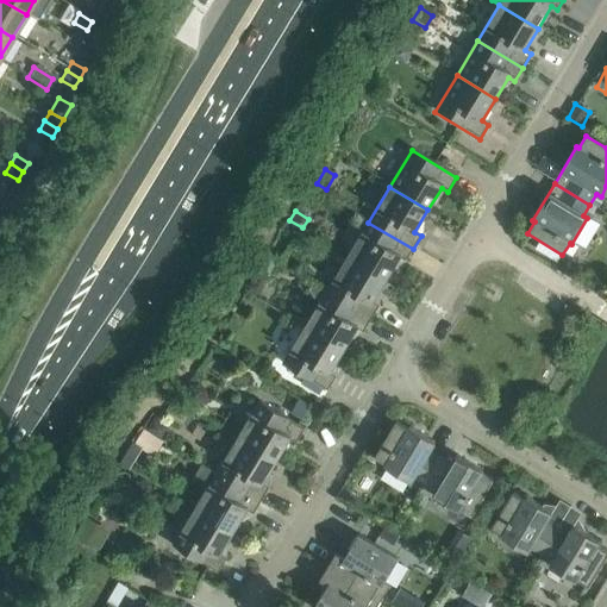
[(399,258),(405,263),(413,249),(368,223),(346,257),(385,281),(399,258)]
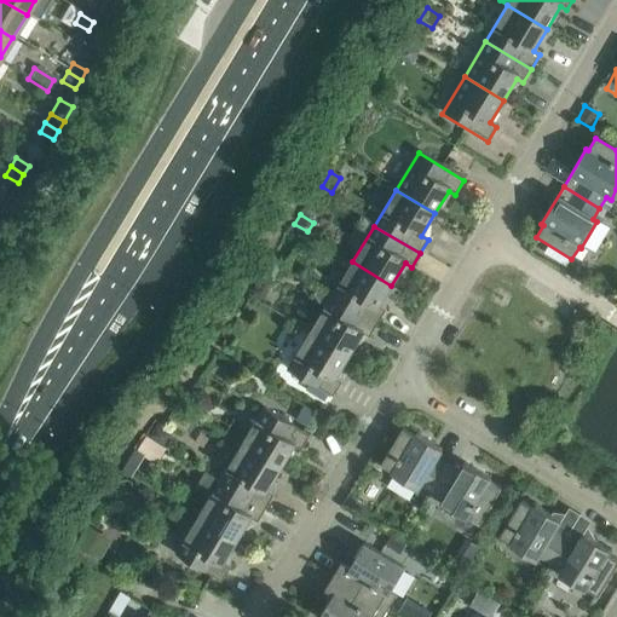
[(267,260),(261,272),(274,280),(281,267),(267,260)]
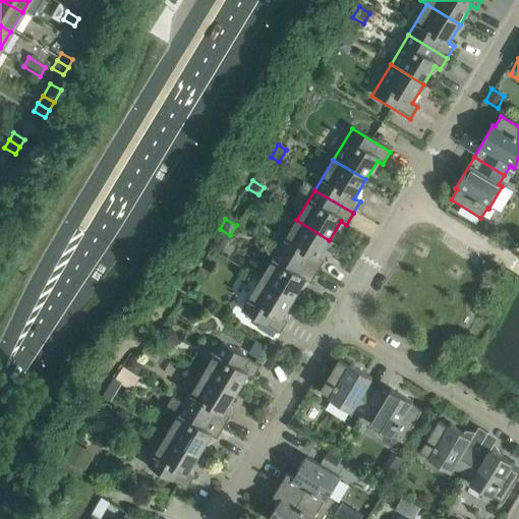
[(324,263),(318,258),(329,240),(296,220),(278,250),(316,274),(324,263)]
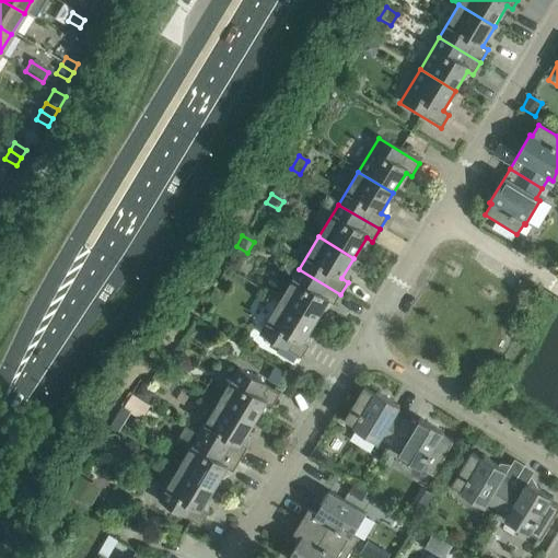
[(532,247),(522,242),(515,253),(526,258),(532,247)]
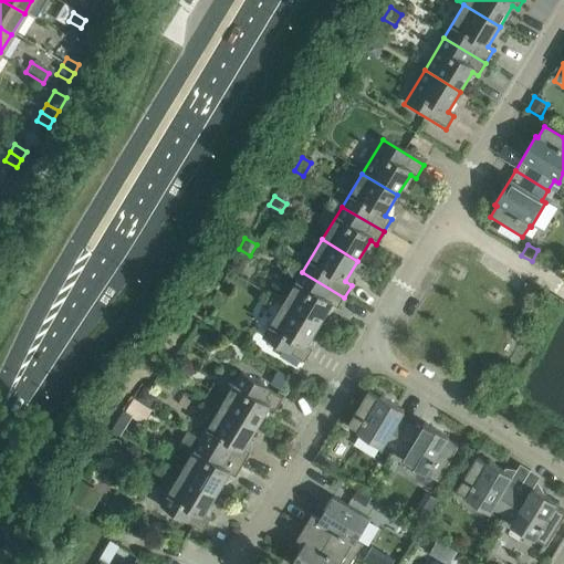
[(331,306),(336,310),(344,298),(302,272),(282,305),(317,327),(331,306)]
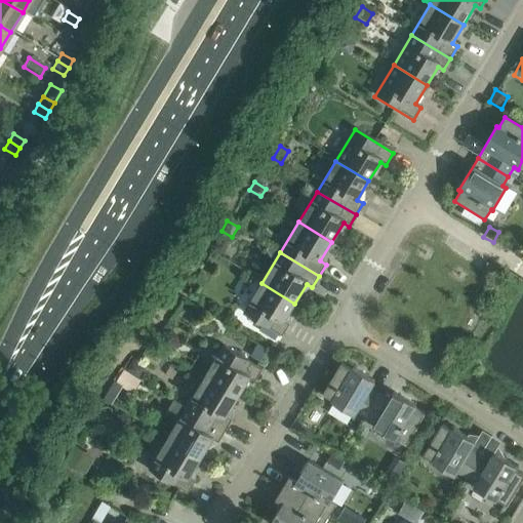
[(278,335),(281,337),(289,325),(283,322),(294,304),(262,283),(242,315),(262,326),(278,335)]
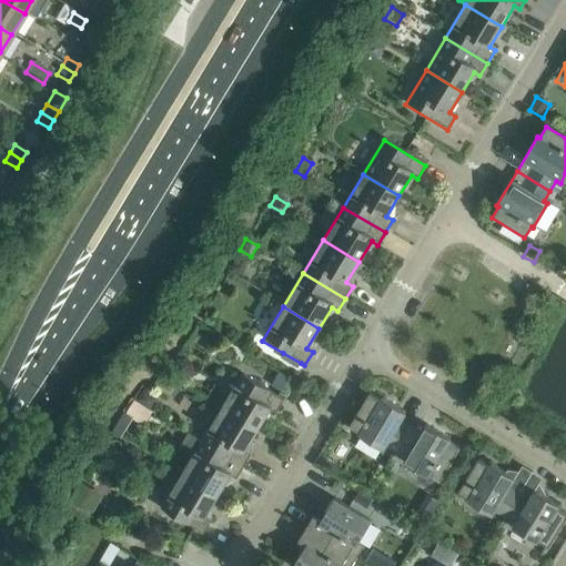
[(283,353),(279,360),(296,371),(301,363),(283,353)]
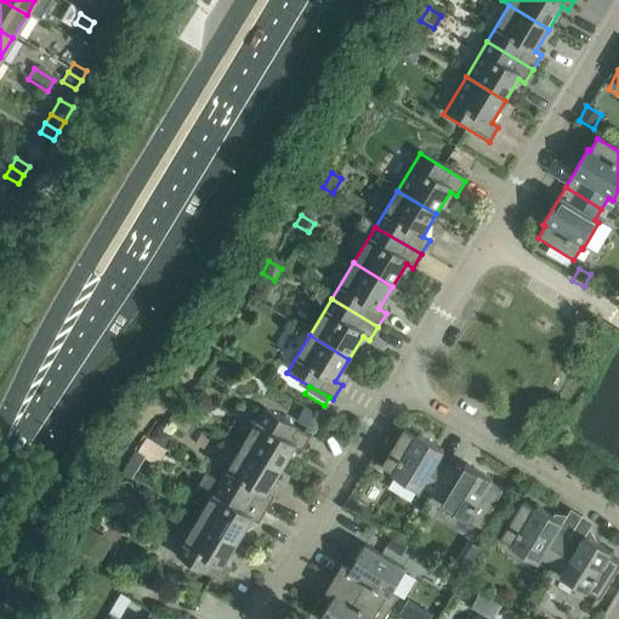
[(305,431),(313,415),(302,408),(293,424),(305,431)]
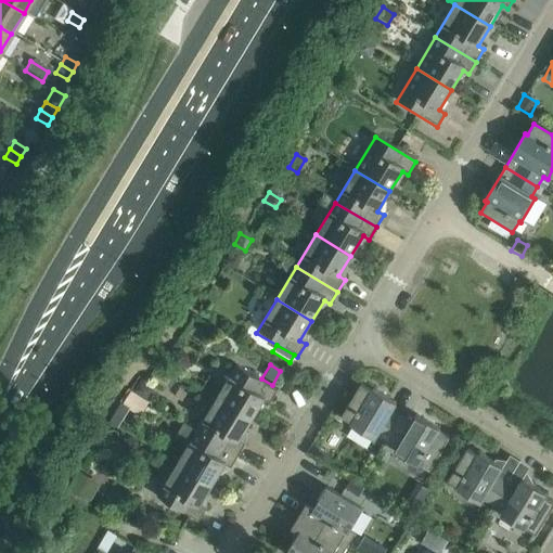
[(277,391),(235,368),(215,400),(251,422),(262,401),(269,406),(277,391)]
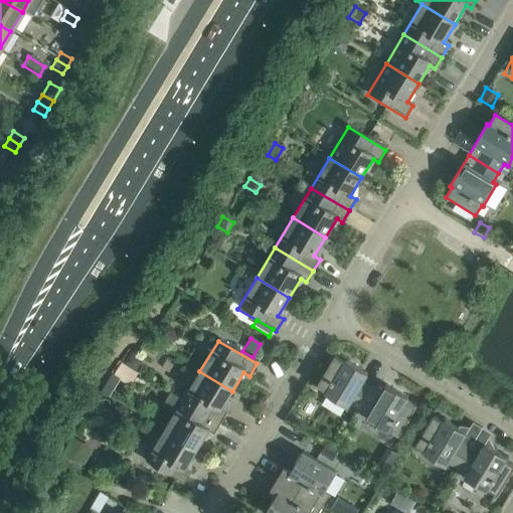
[(129,355),(123,365),(135,372),(141,362),(129,355)]
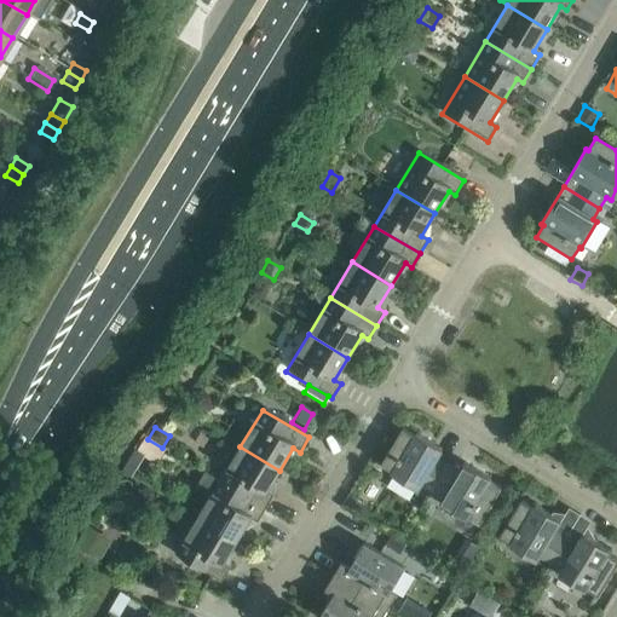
[(416,491),(420,486),(431,494),(447,468),(434,461),(440,451),(415,436),(414,438),(402,431),(380,466),(392,473),(391,476),(416,491)]
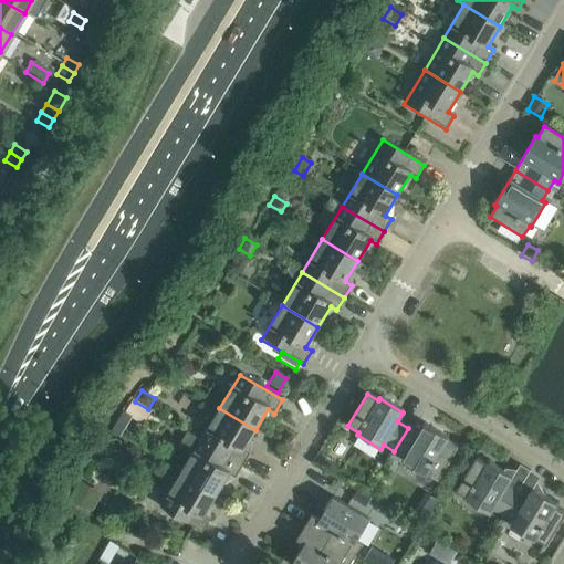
[(148,411),(133,403),(125,416),(141,425),(148,411)]
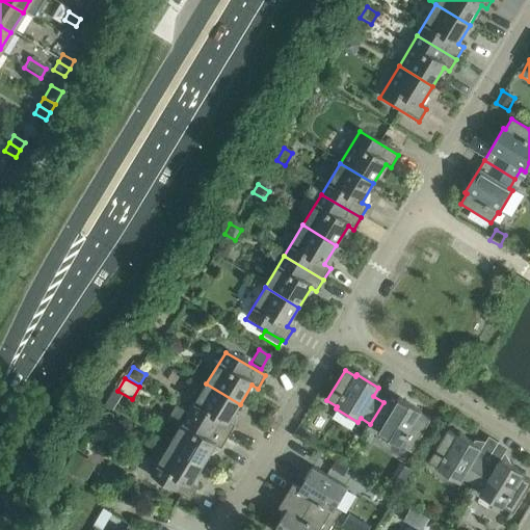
[(234,427),(229,423),(240,404),(206,383),(187,415),(227,439),(234,427)]
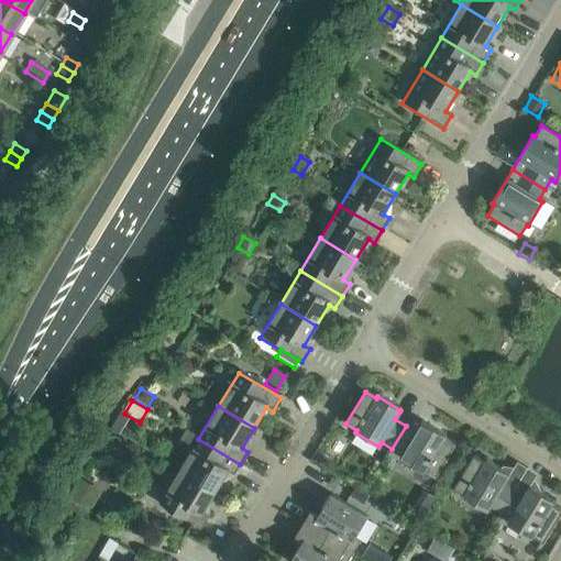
[(422,473),(424,472),(435,479),(454,446),(443,439),(444,437),(421,422),(416,431),(406,426),(392,449),(402,454),(399,459),(422,473)]
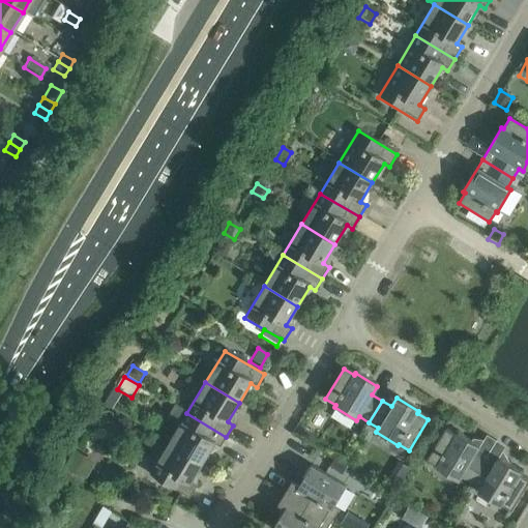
[(175,406),(168,418),(179,426),(168,444),(202,465),(213,446),(218,449),(226,437),(186,413),(175,406)]
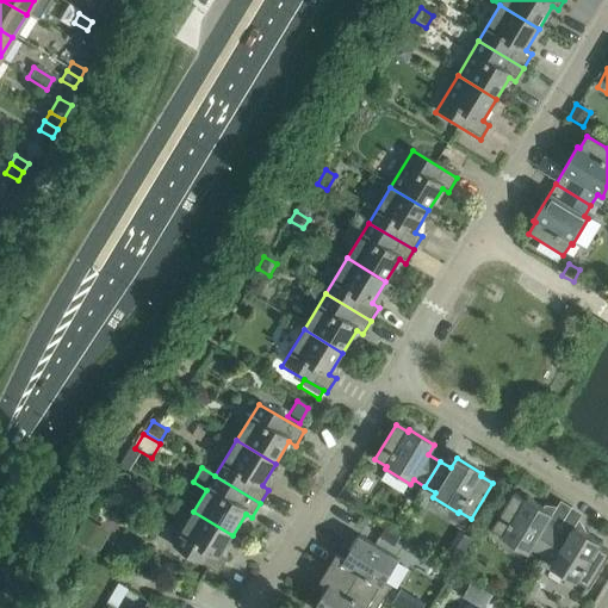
[(343,490),(339,500),(352,508),(358,498),(343,490)]
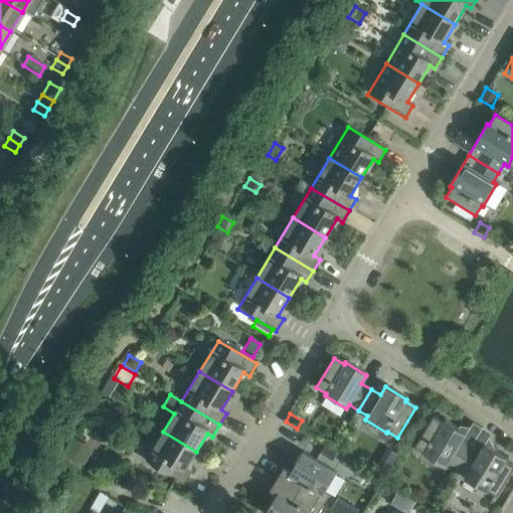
[(425,413),(413,433),(420,437),(433,417),(425,413)]
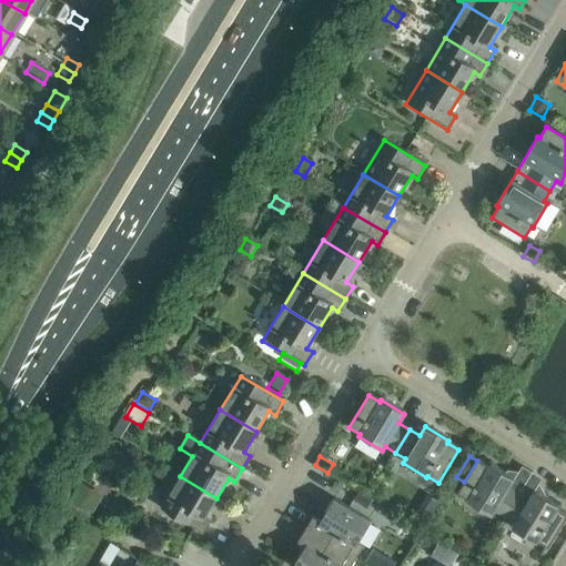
[(464,482),(457,493),(468,499),(467,502),(491,516),(494,513),(504,518),(518,495),(507,488),(513,479),(489,465),(488,467),(477,461),(464,482)]
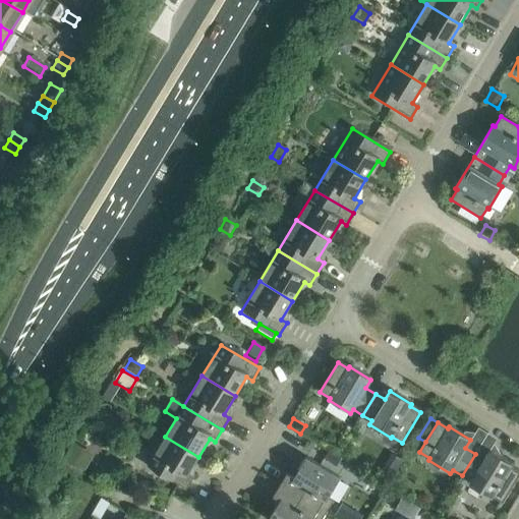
[(147,467),(185,491),(192,478),(187,475),(198,457),(165,437),(147,467)]
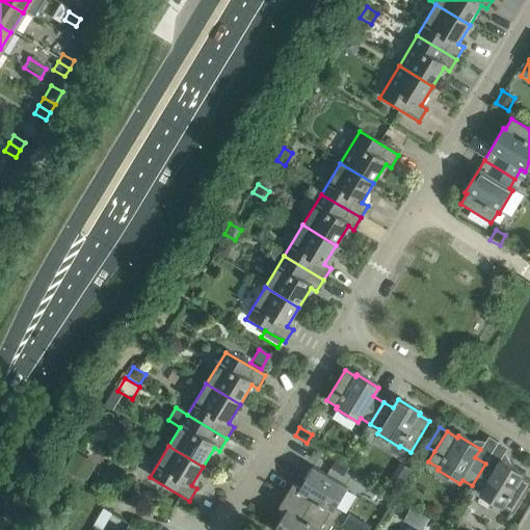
[(91,465),(75,455),(63,475),(80,484),(91,465)]
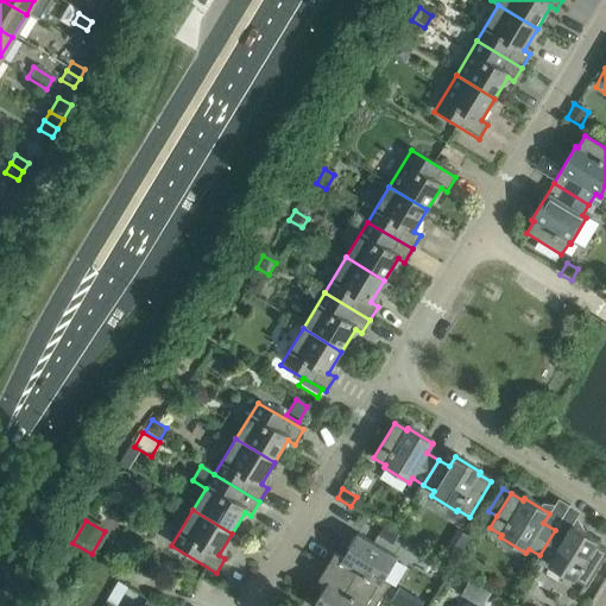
[(550,562),(548,567),(573,582),(574,580),(586,587),(605,554),(605,550),(595,544),(597,542),(572,526),(566,537),(555,530),(540,555),(550,562)]
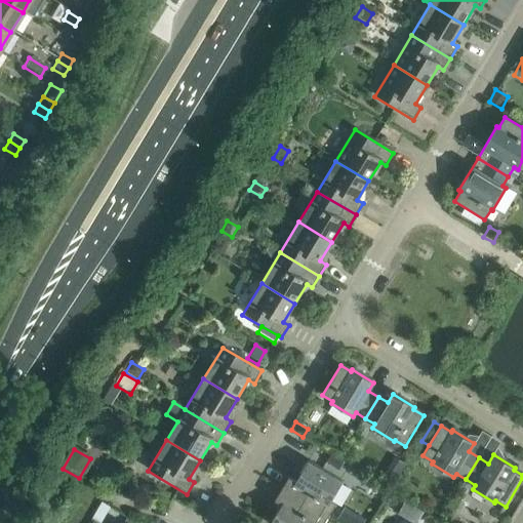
[(330,455),(325,464),(338,472),(343,464),(330,455)]
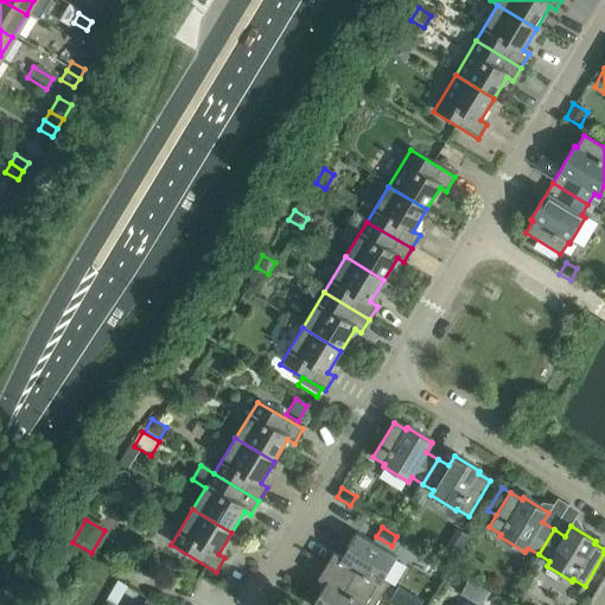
[(387,586),(381,581),(395,559),(356,535),(342,558),(333,553),(325,566),(380,599),(387,586)]
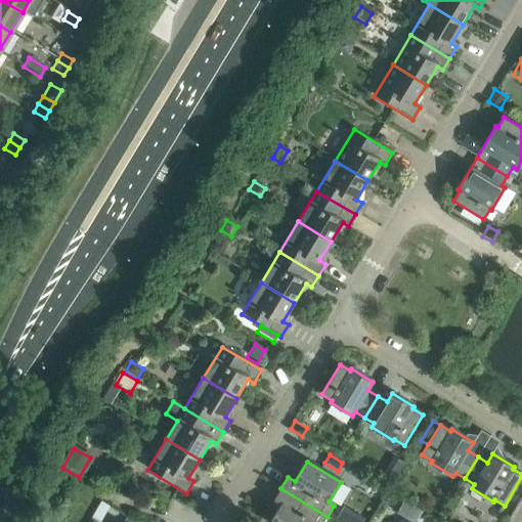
[(396,479),(388,473),(384,480),(392,485),(396,479)]
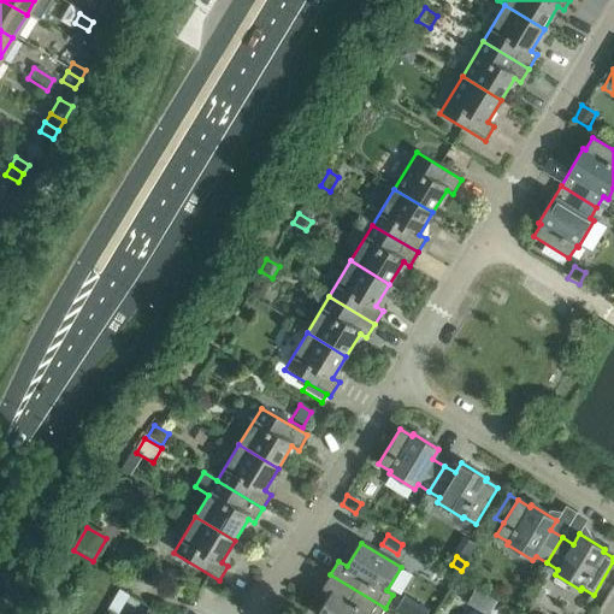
[(382,613),(385,608),(330,574),(322,589),(330,594),(317,613),(382,613)]
